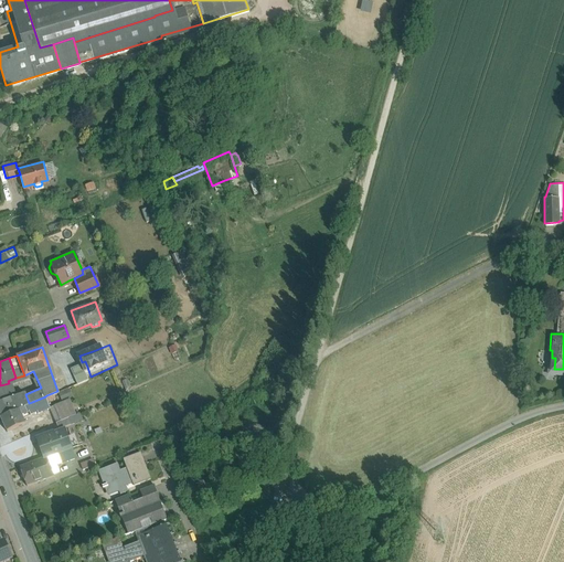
[(87,367),(56,377),(54,371),(51,372),(57,391),(91,377),(87,367)]
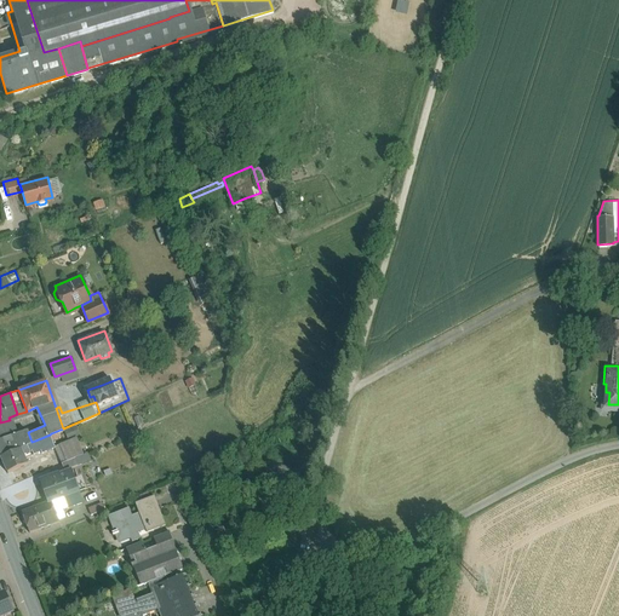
[(10,420),(0,422),(0,438),(15,433),(10,420)]
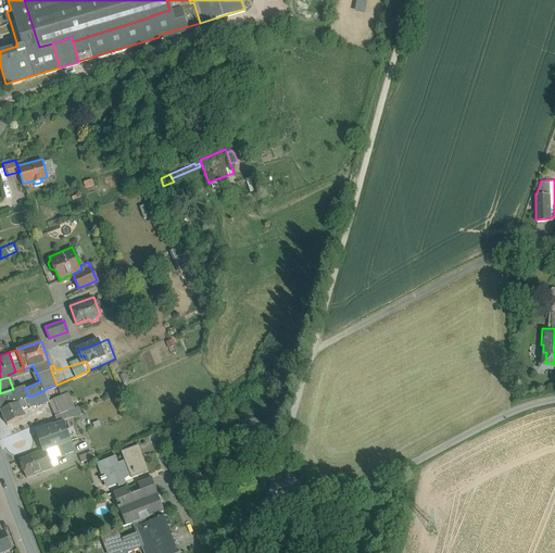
[(24,385),(13,389),(17,402),(28,397),(25,388),(24,385)]
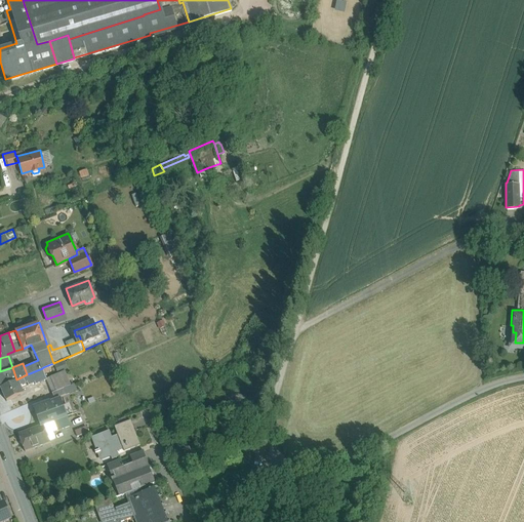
[(12,367),(0,371),(0,386),(16,379),(12,367)]
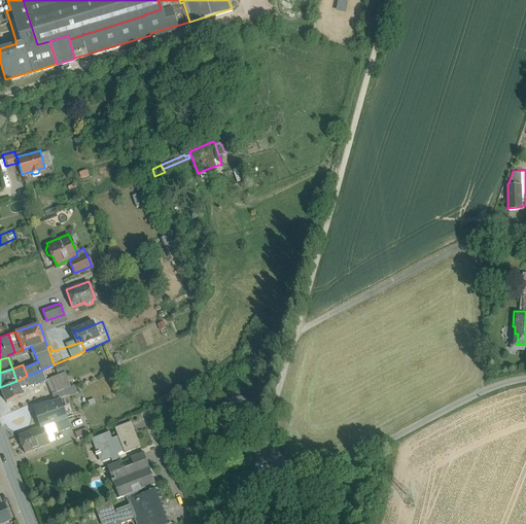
[(42,370),(30,375),(33,381),(34,383),(45,378),(42,370)]
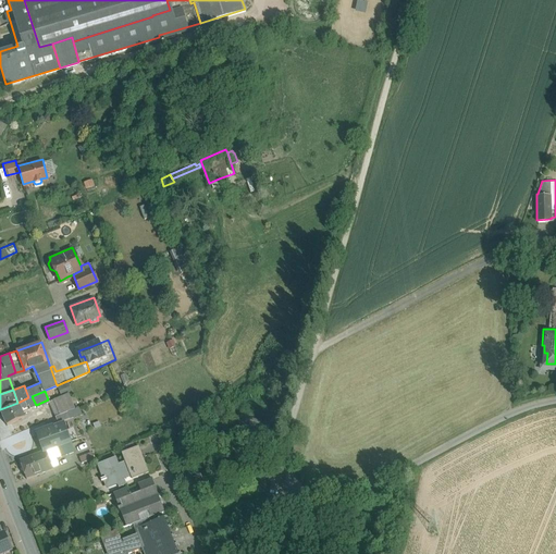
[(66,392),(52,398),(59,413),(66,409),(72,407),(66,392)]
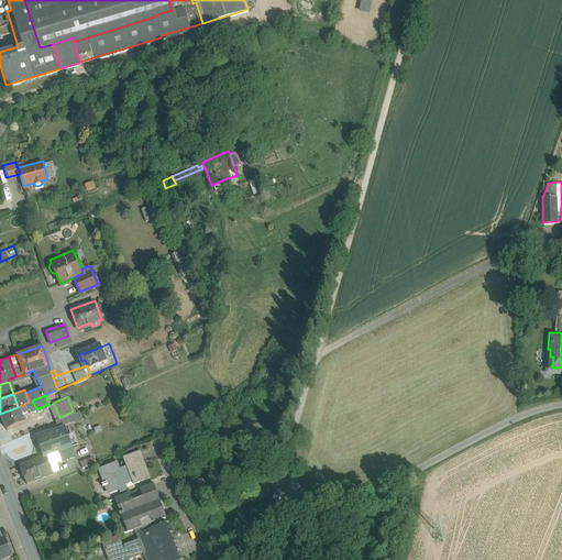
[(0,414),(6,428),(24,420),(22,416),(28,414),(26,409),(28,408),(29,410),(35,407),(32,401),(18,407),(0,414)]
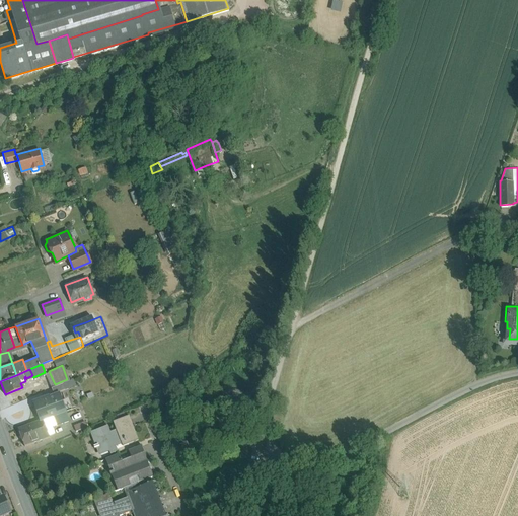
[(55,384),(51,386),(53,392),(64,388),(62,381),(55,384)]
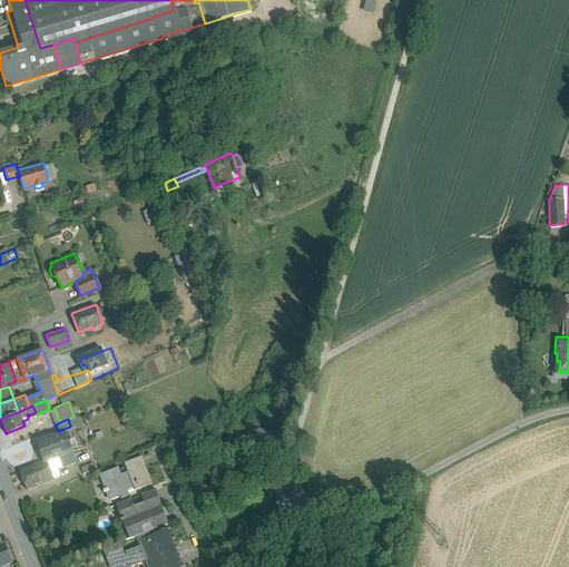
[(266,430),(245,424),(243,430),(244,431),(265,437),(265,434),(266,430)]
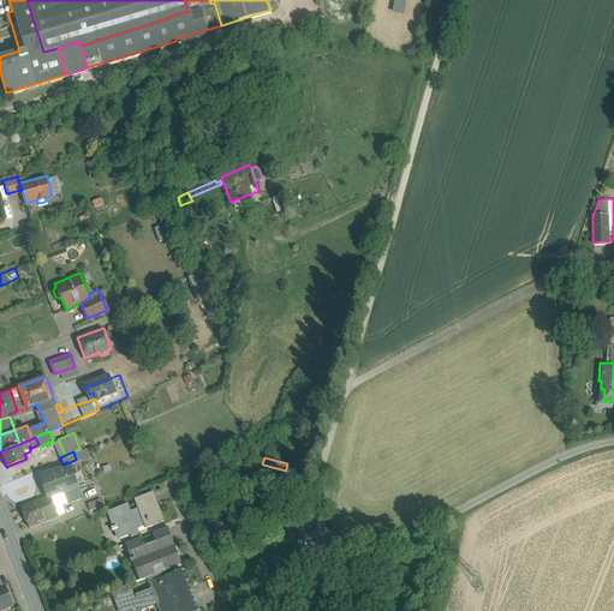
[(262,463),(261,463),(256,483),(270,486),(273,477),(261,473),(263,465),(262,463)]
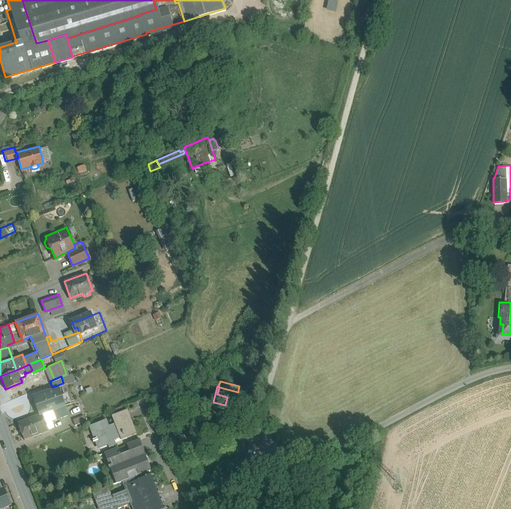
[(251,389),(239,386),(238,390),(242,391),(238,406),(246,408),(251,389)]
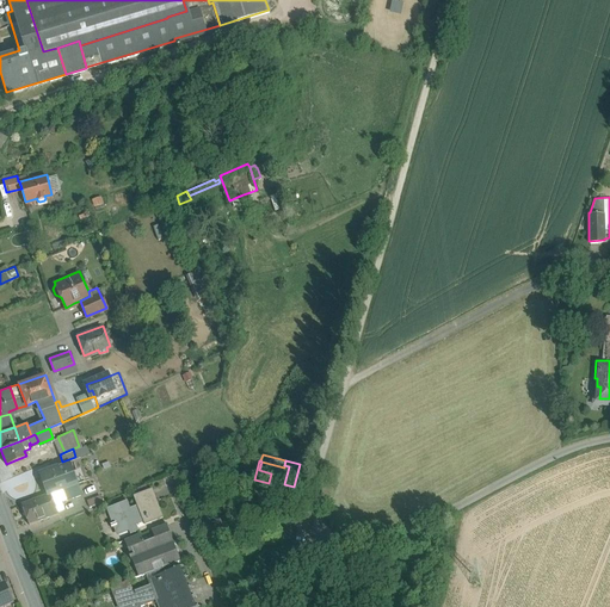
[(71,462),(51,469),(50,468),(38,471),(45,493),(50,491),(59,488),(61,488),(75,482),(78,481),(71,462)]
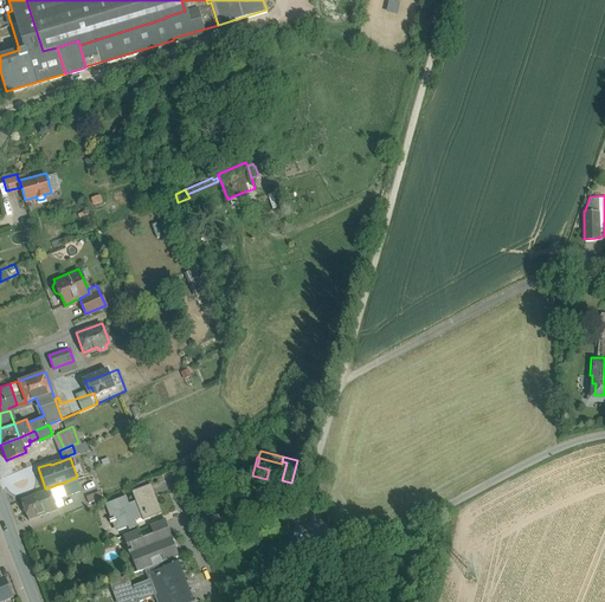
[(75,478),(60,484),(65,494),(79,489),(75,478)]
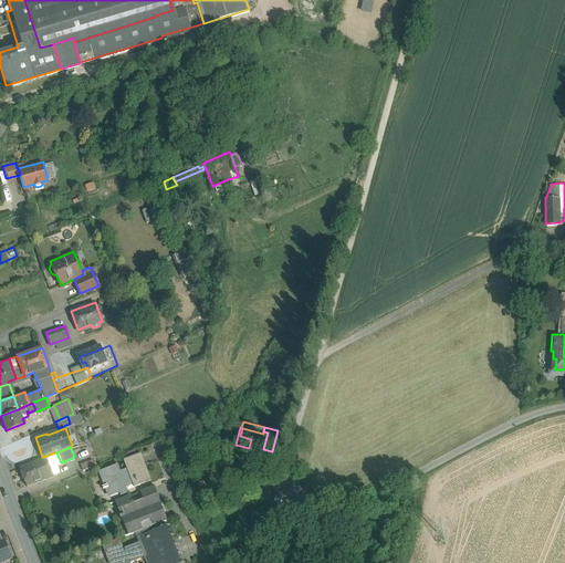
[(138,452),(123,459),(126,467),(127,469),(140,464),(142,464),(138,452)]
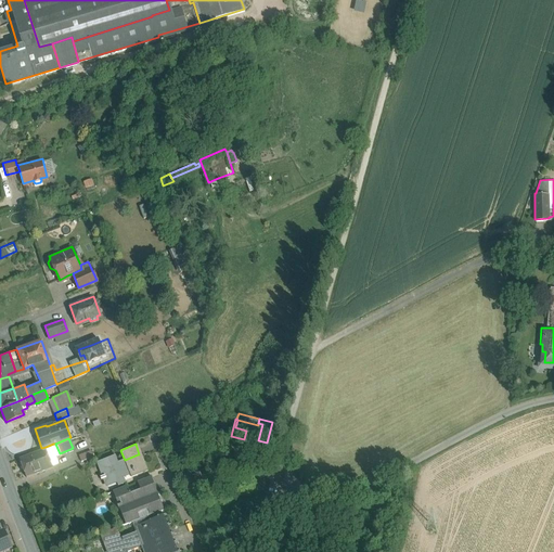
[(41,448),(18,457),(22,466),(25,475),(52,465),(46,447),(41,448)]
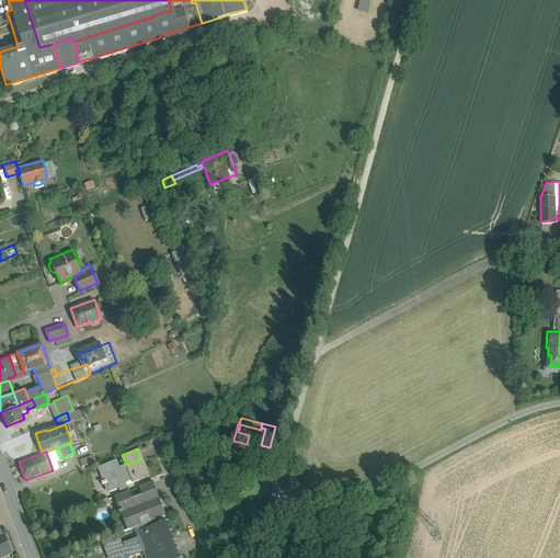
[(91,453),(79,458),(81,465),(93,459),(91,453)]
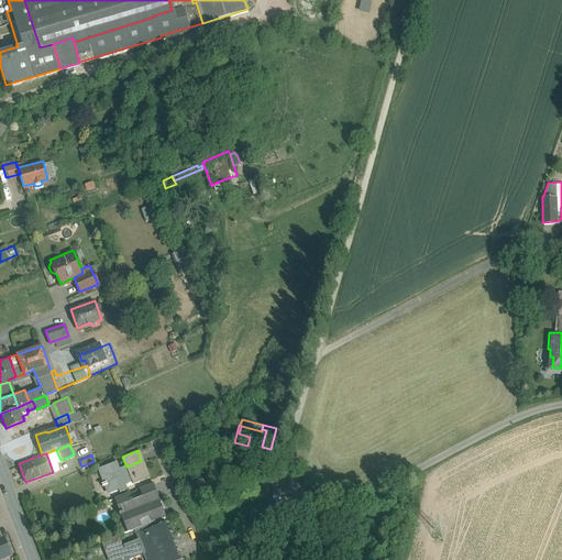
[(116,460),(97,468),(98,468),(100,468),(103,476),(101,478),(103,482),(101,483),(102,485),(106,484),(108,489),(117,485),(119,491),(127,487),(123,480),(130,476),(132,481),(146,475),(145,475),(140,461),(127,467),(125,464),(119,467),(116,460)]
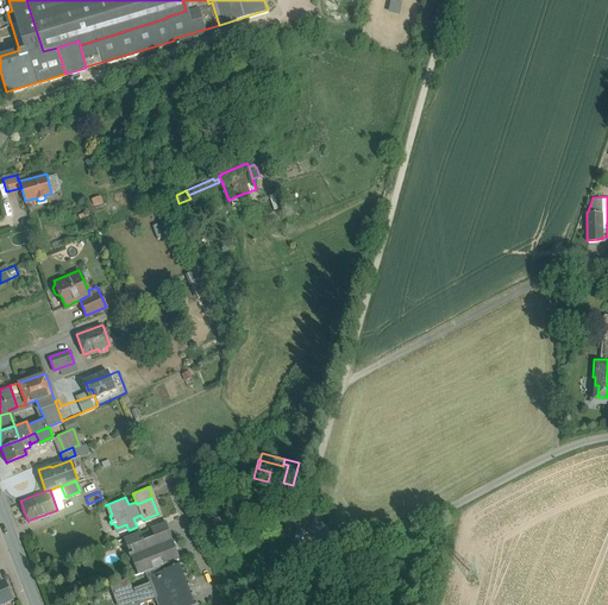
[(148,524),(150,531),(163,528),(162,521),(148,524)]
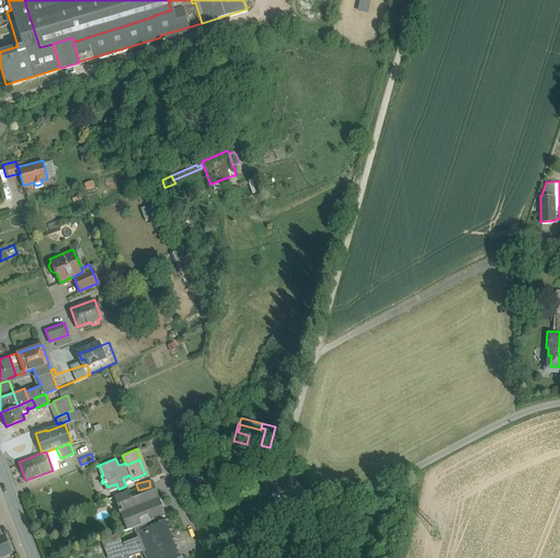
[(150,488),(140,491),(141,496),(132,499),(127,489),(116,493),(122,509),(117,510),(118,512),(123,511),(129,527),(136,524),(140,523),(138,516),(148,513),(150,519),(160,515),(164,513),(157,496),(151,498),(150,493),(152,493),(150,488)]
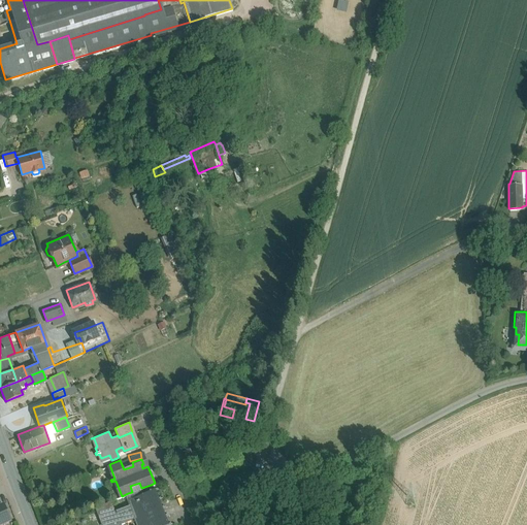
[(132,492),(128,493),(131,501),(113,509),(110,500),(97,505),(104,524),(121,524),(121,523),(124,522),(123,519),(136,514),(140,524),(166,524),(151,485),(141,488),(132,492)]
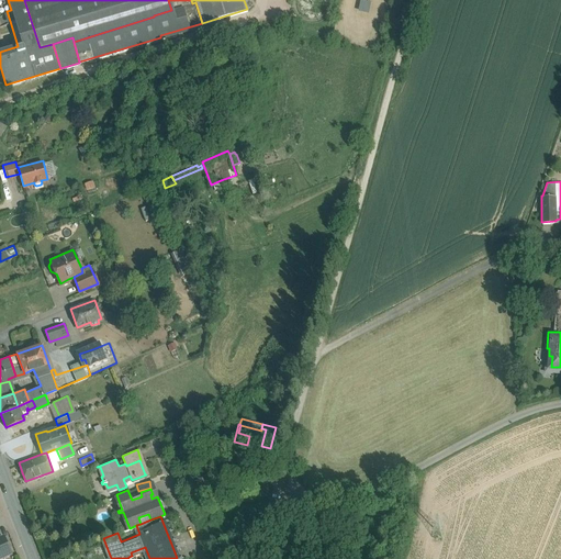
[(10,551),(3,536),(0,537),(0,547),(3,555),(10,551)]
